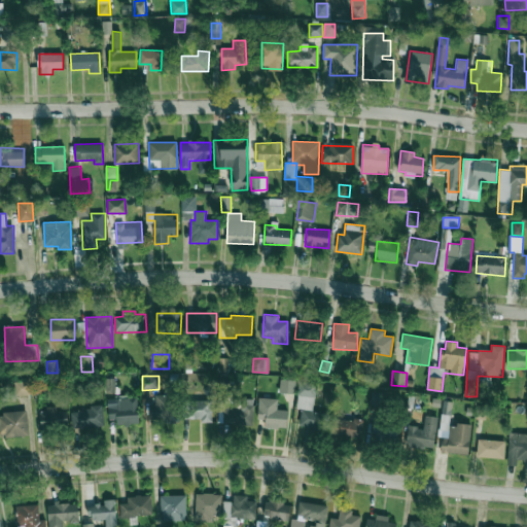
[(115,392),(115,378),(106,378),(106,393),(115,392)]
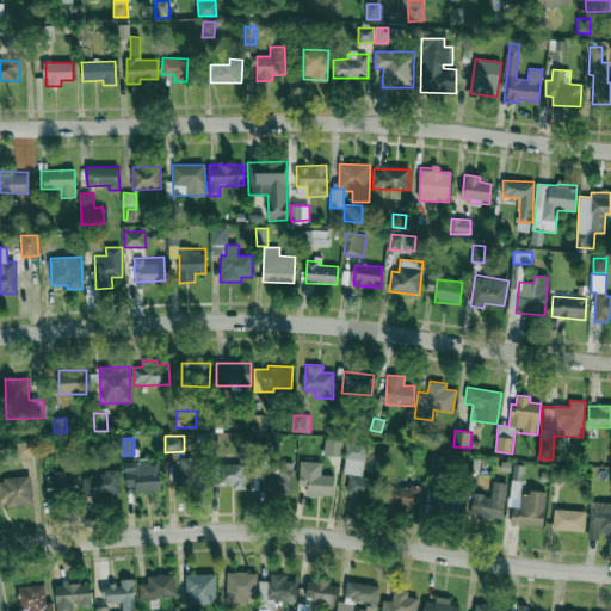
[(323,456),(341,456),(343,440),(325,440),(323,456)]
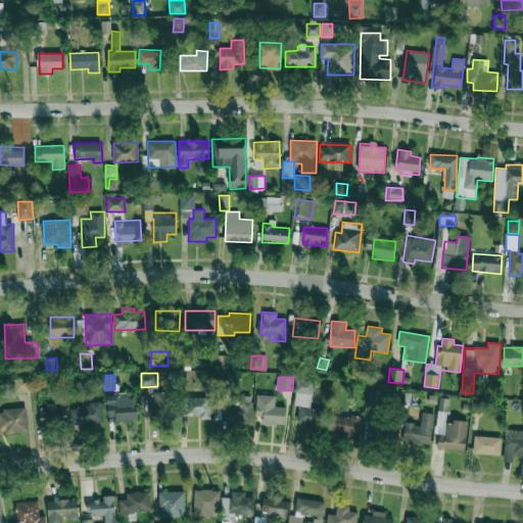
[(30,378),(13,378),(14,392),(30,391),(30,378)]
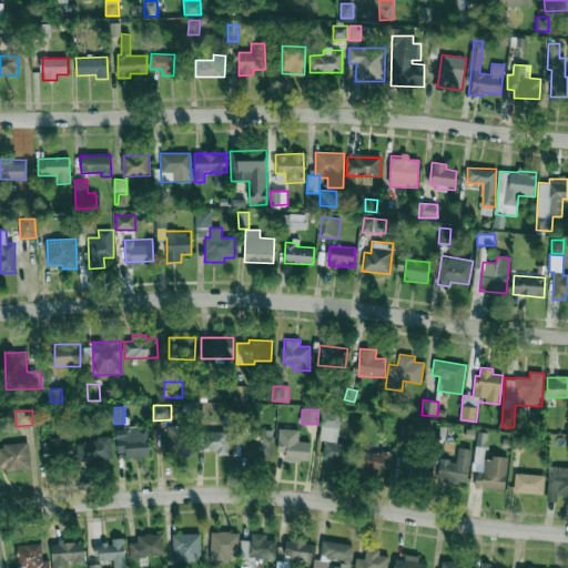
[(323,459),(335,460),(335,465),(352,465),(353,445),(338,444),(340,413),(321,412),(320,440),(324,440),(323,459)]
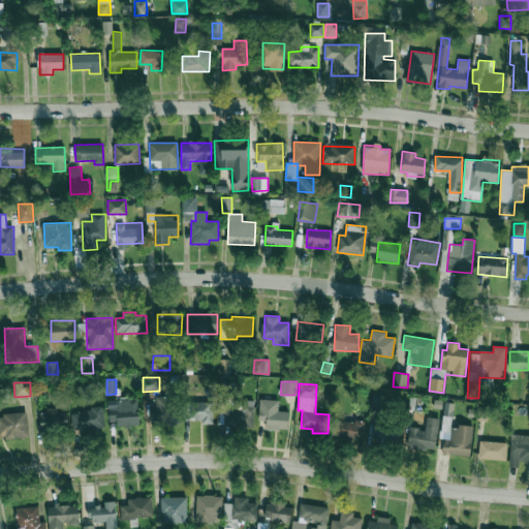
[(387,407),(389,394),(372,393),(372,406),(387,407)]
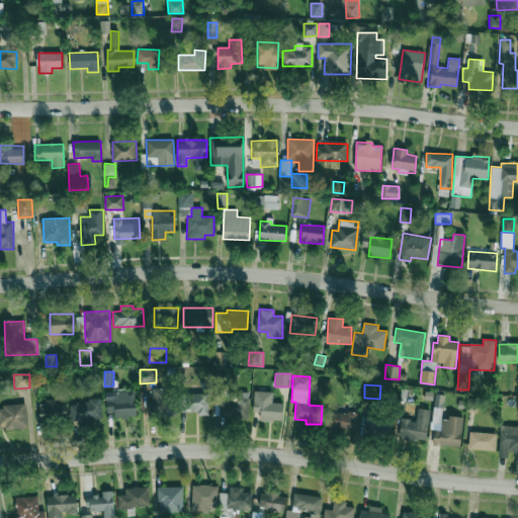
[(148,413),(167,413),(167,387),(153,389),(153,397),(148,397),(148,413)]
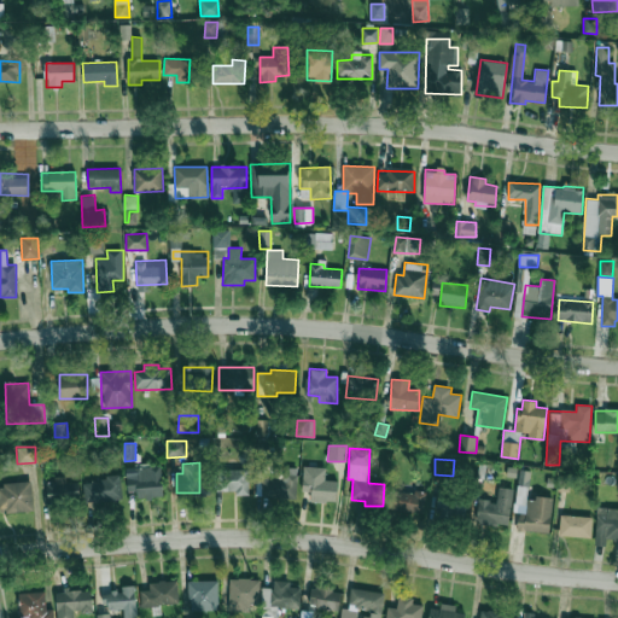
[(126,466),(127,491),(136,491),(136,499),(162,499),(161,465),(126,466)]
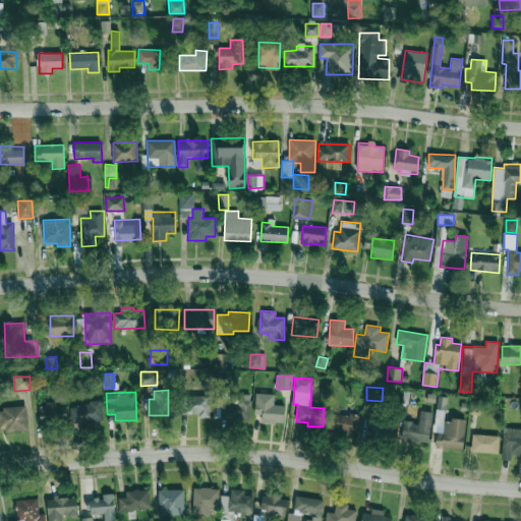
[(274,394),(255,393),(255,414),(263,414),(263,422),(284,423),(284,405),(274,405),(274,394)]
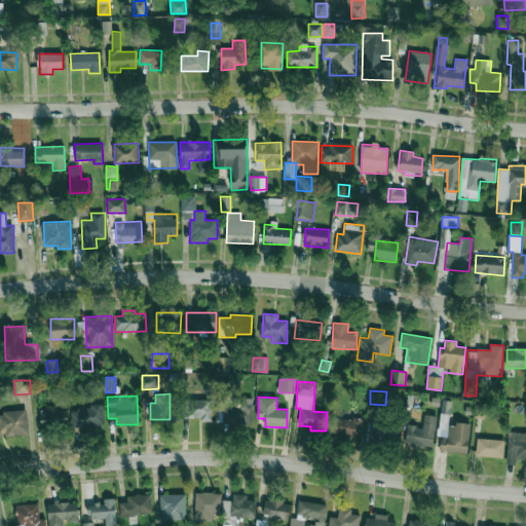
[(211,399),(187,400),(187,420),(212,419),(211,399)]
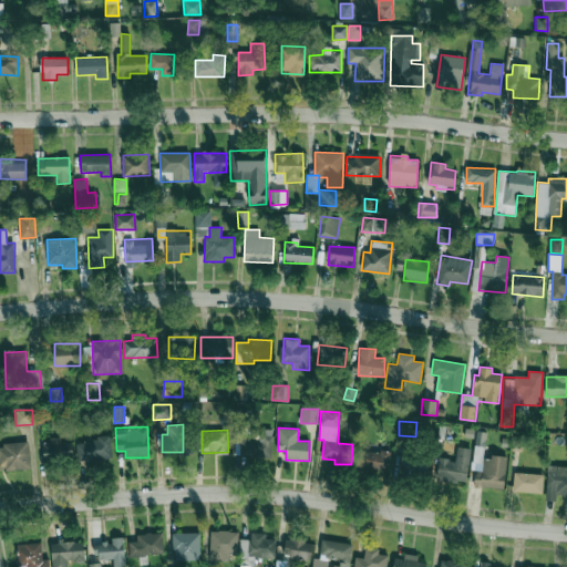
[(272,430),(259,430),(259,436),(236,436),(236,456),(272,456),(272,430)]
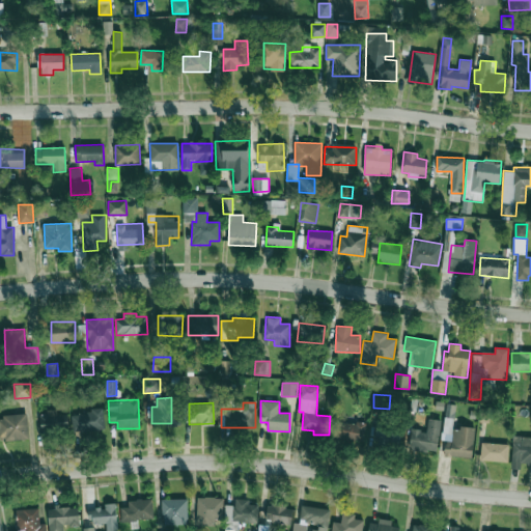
[(105,430),(104,411),(72,412),(73,431),(105,430)]
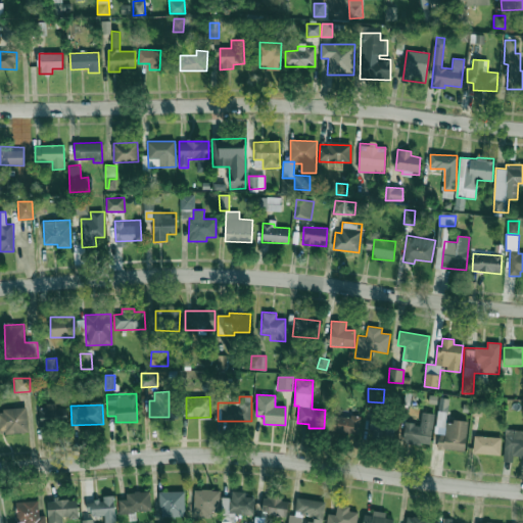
[(40,426),(66,426),(66,406),(47,406),(47,408),(40,408),(40,426)]
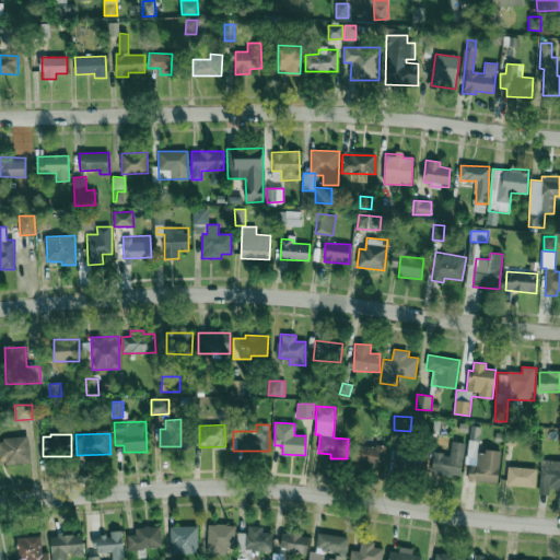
[(0,464),(30,463),(28,438),(0,438),(0,464)]
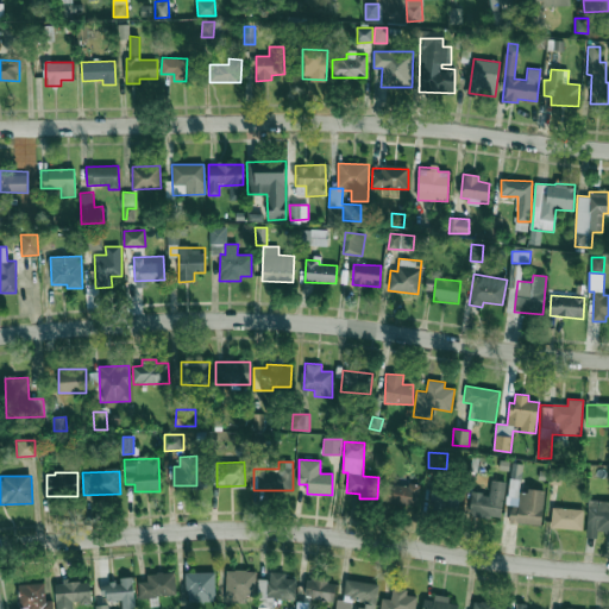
[(489,494),(470,491),(468,514),(501,519),(506,482),(491,481),(489,494)]
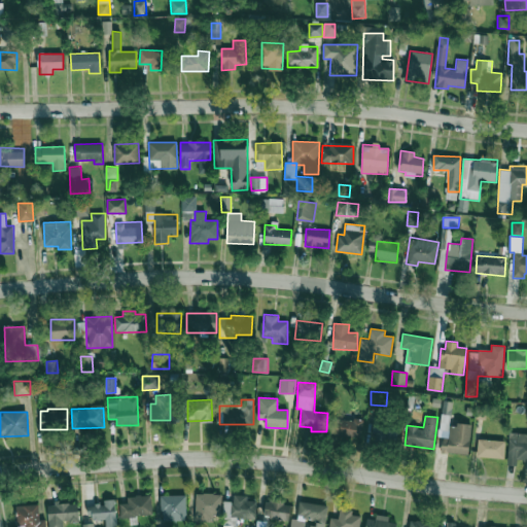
[(331,435),(360,437),(362,420),(332,418),(331,435)]
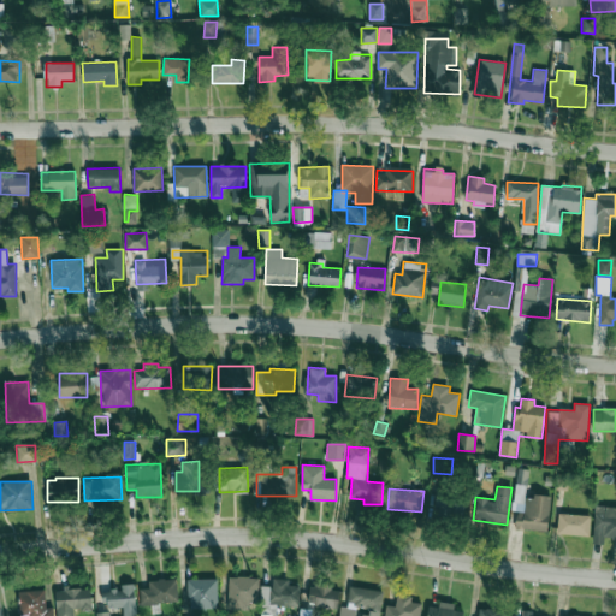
[(434,516),(463,519),(466,495),(437,492),(434,516)]
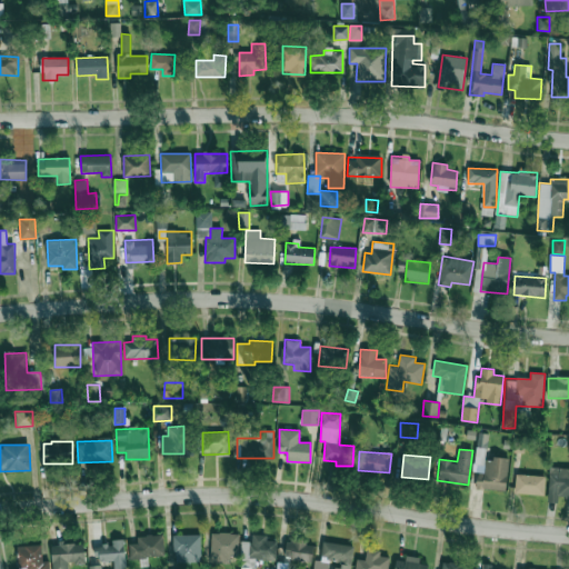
[(485,458),(483,472),(477,472),(477,489),(507,490),(508,459),(485,458)]
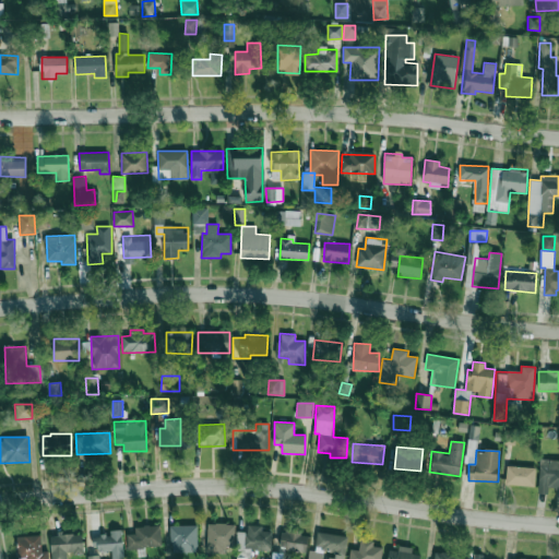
[(558,460),(539,460),(538,494),(548,494),(548,488),(558,488),(558,460)]
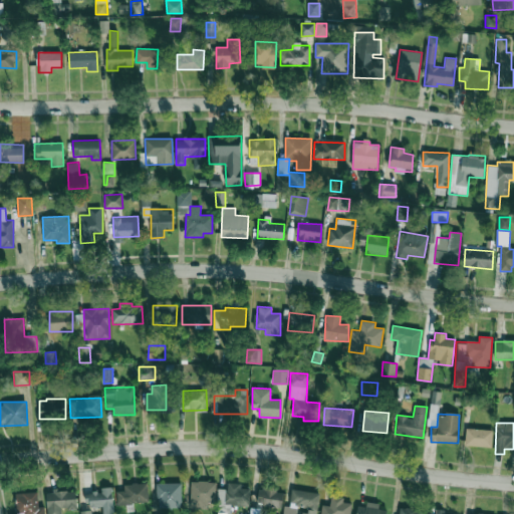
[(492,447),(493,430),(466,429),(465,446),(492,447)]
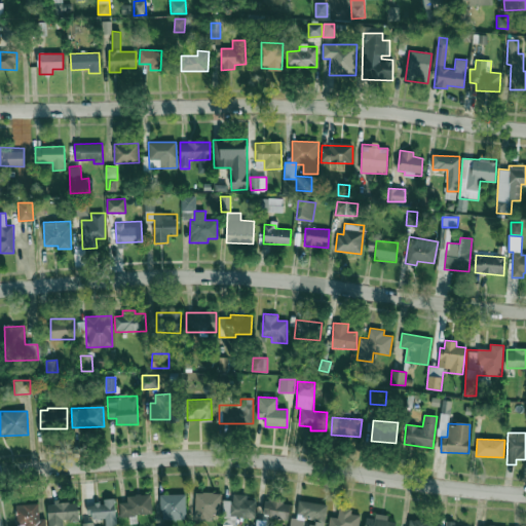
[(195,521),(214,520),(214,514),(221,514),(221,492),(194,493),(195,521)]
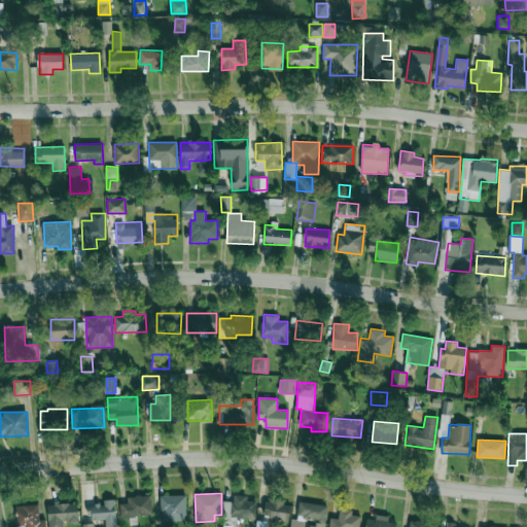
[(152,516),(151,495),(127,496),(128,503),(119,503),(120,517),(152,516)]
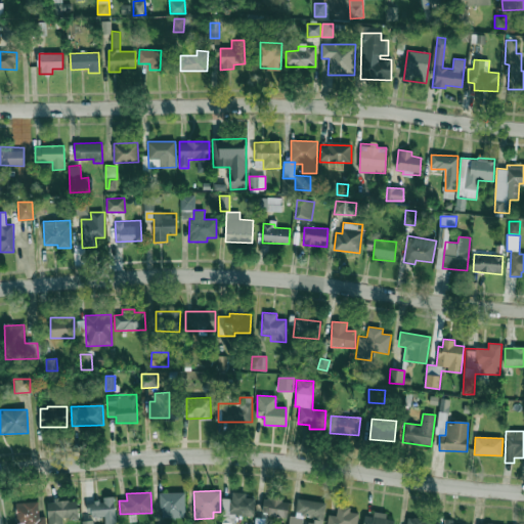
[(185,492),(159,492),(160,518),(185,518),(185,492)]
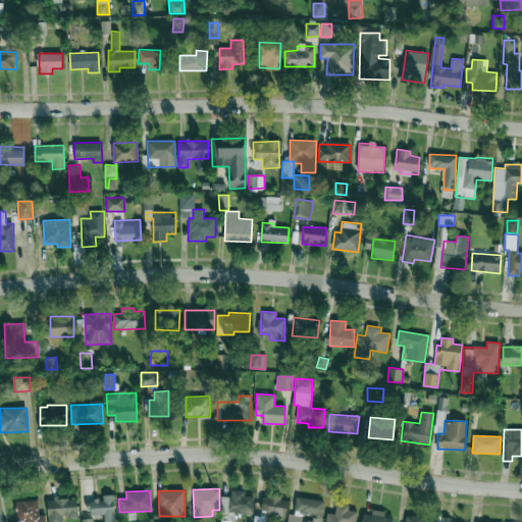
[(255,497),(245,496),(245,490),(230,490),(229,513),(254,514),(255,497)]
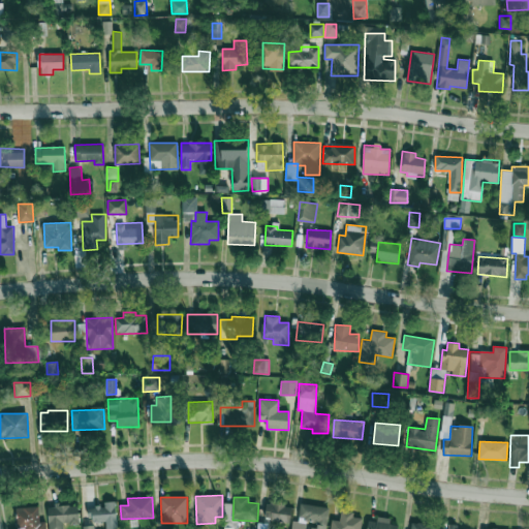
[(105,528),(117,528),(116,501),(104,502),(104,506),(89,507),(90,523),(105,522),(105,528)]
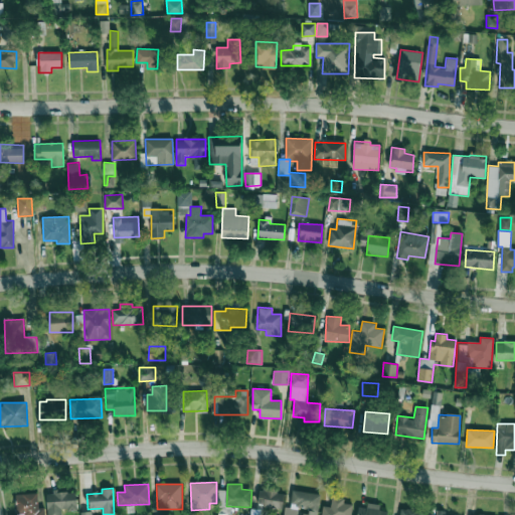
[(285,491),(259,488),(258,506),(283,508),(285,491)]
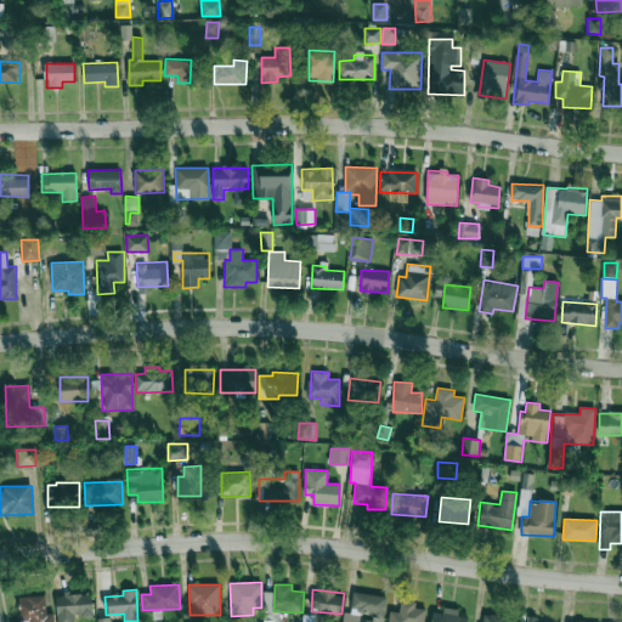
[(383,621),(386,595),(354,592),(351,614),(344,612),(341,621),(357,621),(360,612),(373,615),(372,621),(365,620),(363,621),(383,621)]
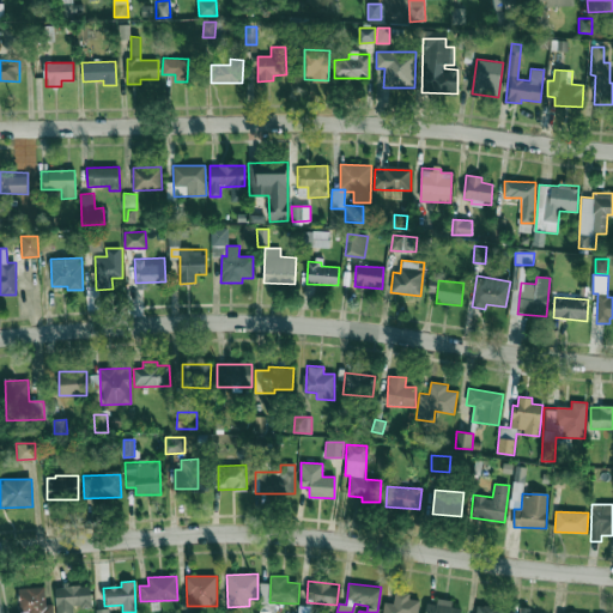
[(72,612),(73,606),(91,606),(91,584),(55,586),(55,612),(72,612)]
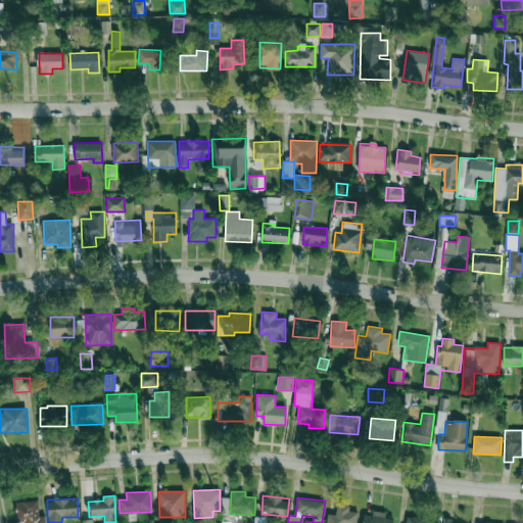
[(16,502),(16,522),(46,522),(46,516),(39,516),(39,501),(16,502)]
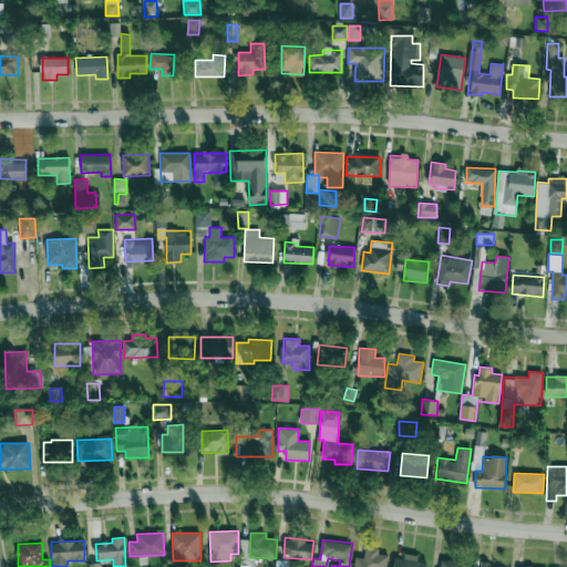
[(353,566),(387,566),(389,556),(378,554),(379,548),(366,546),(363,558),(356,557),(353,566)]
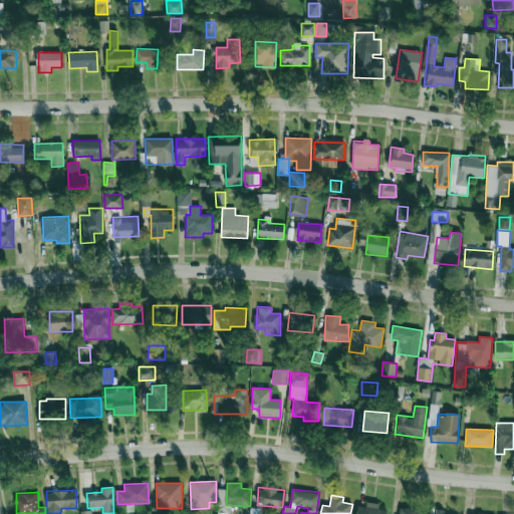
[(386,513),(387,510),(378,509),(379,503),(365,502),(365,507),(357,506),(356,513),(386,513)]
